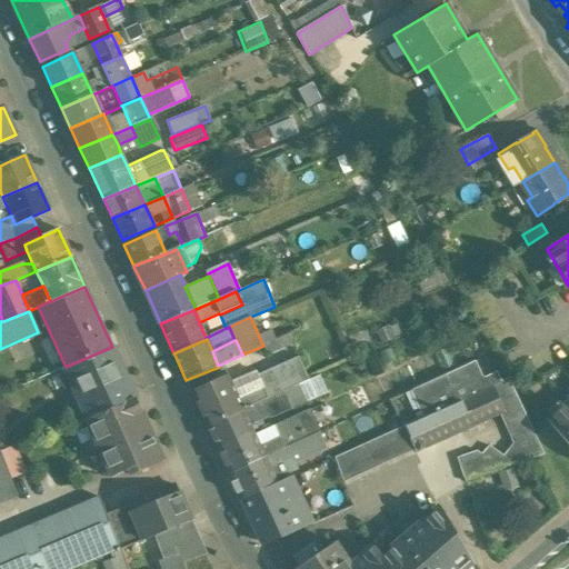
[(112,347),(66,367),(89,418),(89,419),(136,399),(112,347)]
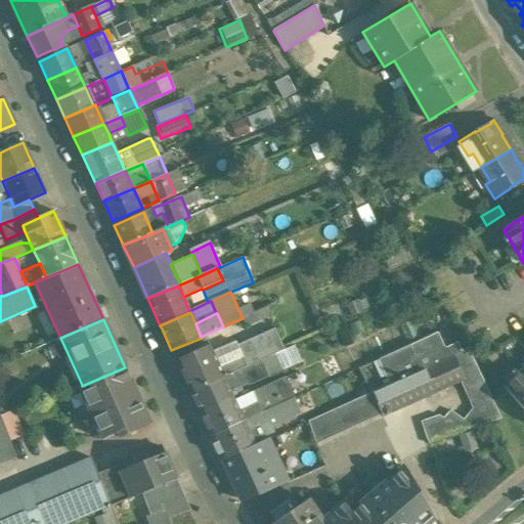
[(448,328),(378,360),(389,384),(400,379),(462,351),(448,328)]
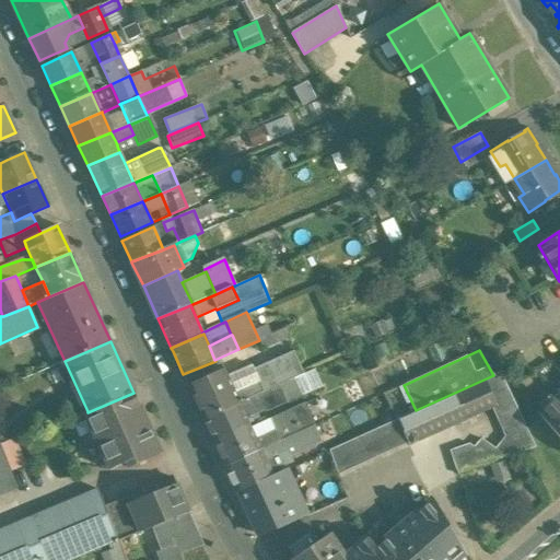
[(224,369),(188,385),(203,420),(238,403),(259,394),(279,385),(304,374),(293,351),(254,369),(259,382),(235,392),(228,375),(224,369)]
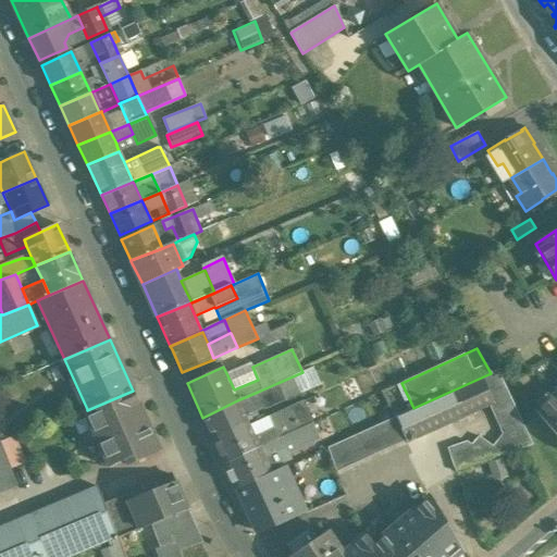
[(258,380),(252,367),(250,362),(226,373),(234,390),(258,380)]
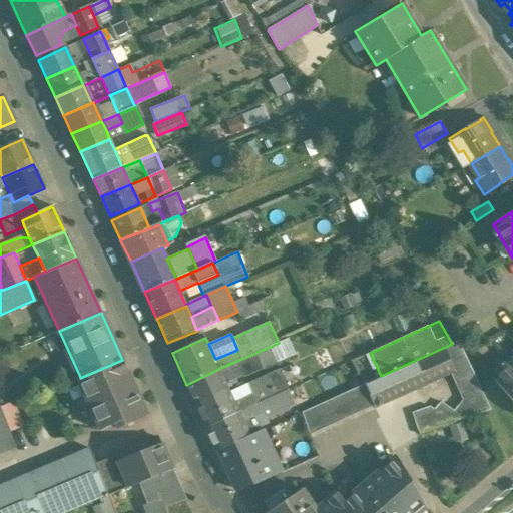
[(490,409),(458,341),(452,344),(392,371),(403,395),(450,374),(454,372),(462,391),(472,416),(490,409)]
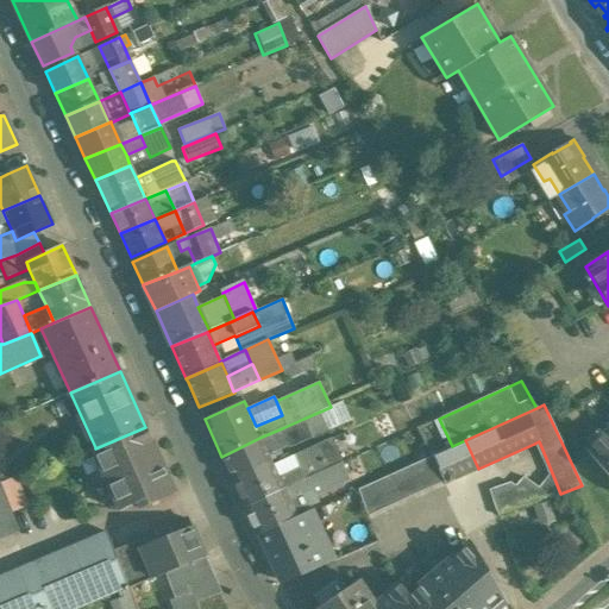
[(331,407),(303,419),(307,428),(312,438),(327,429),(339,424),(331,407)]
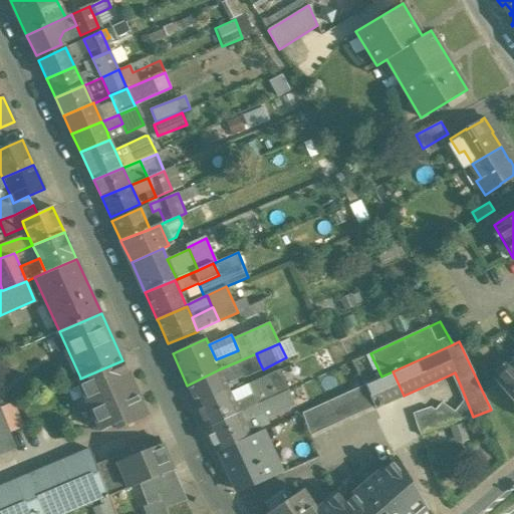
[(256,353),(238,361),(244,374),(245,376),(263,369),(259,361),(256,353)]
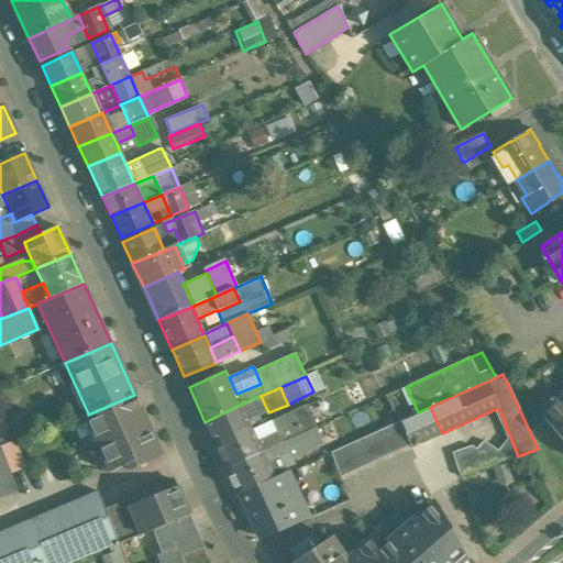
[(134,395),(88,415),(88,414),(84,416),(110,473),(128,465),(130,472),(163,459),(134,395)]
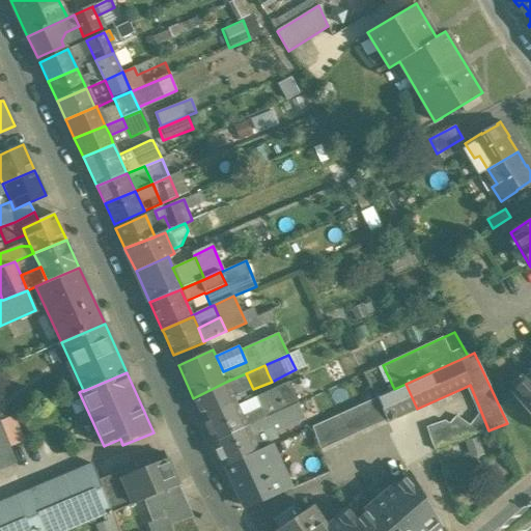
[(246,373),(226,382),(227,383),(232,395),(252,387),(246,373)]
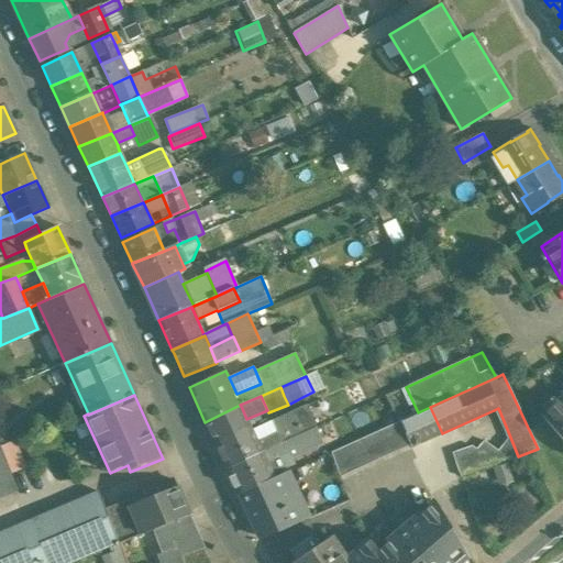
[(562,397),(541,416),(562,441),(562,397)]
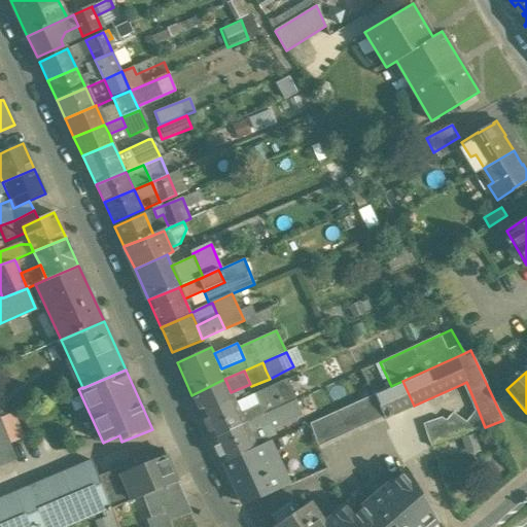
[(273,385),(276,391),(282,407),(296,399),(287,379),(273,385)]
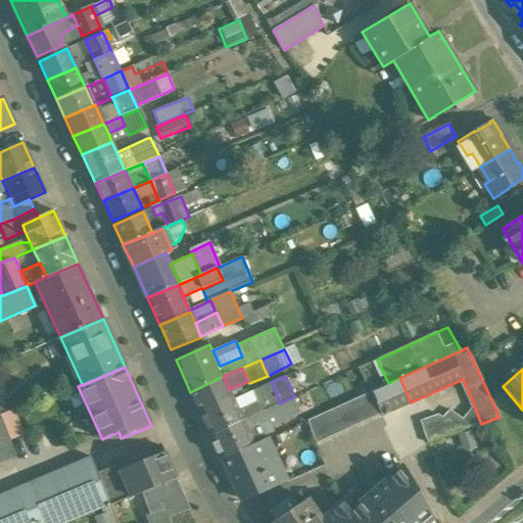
[(229,389),(224,377),(190,392),(200,416),(234,400),(229,389)]
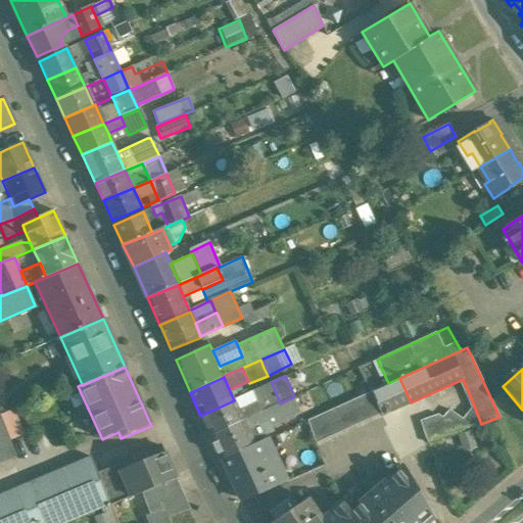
[(388,383),(372,390),(373,391),(381,414),(382,416),(411,402),(399,378),(388,383)]
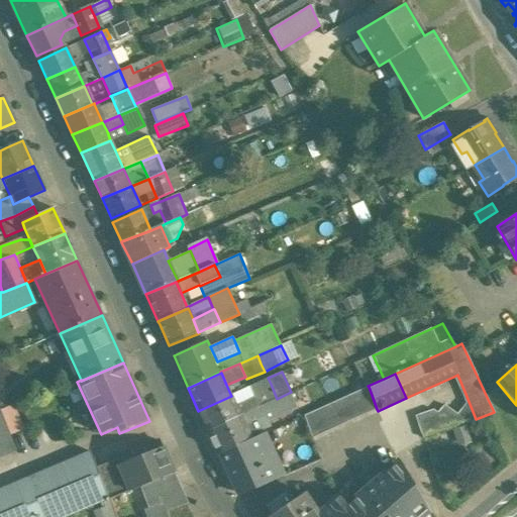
[(271,384),(251,392),(253,396),(259,406),(277,399),(271,384)]
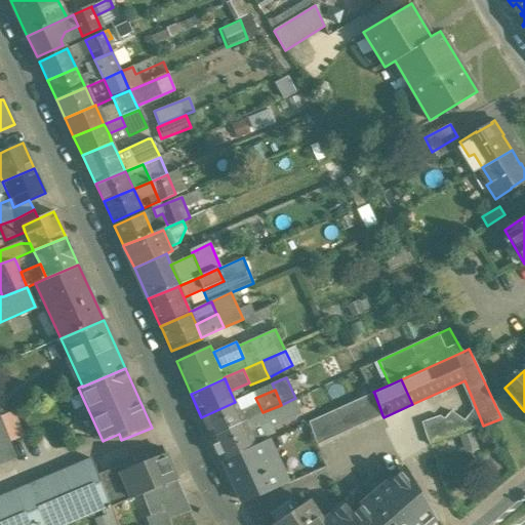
[(373,392),(309,422),(317,445),(382,415),(374,393),(373,392)]
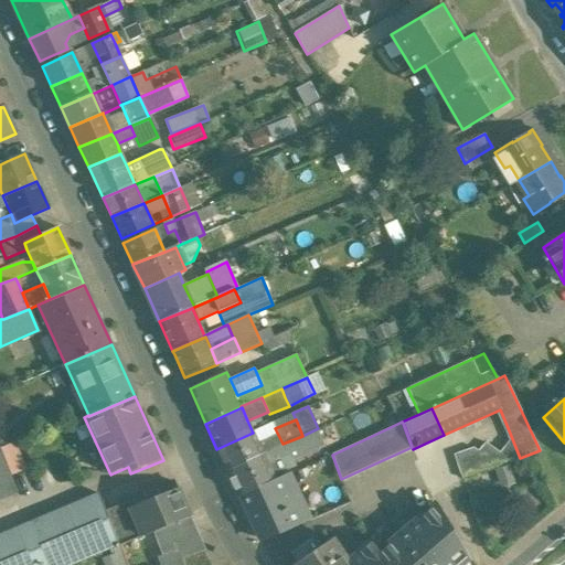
[(475,447),(454,455),(462,478),(520,458),(509,430),(502,450),(488,441),(479,450),(475,447)]
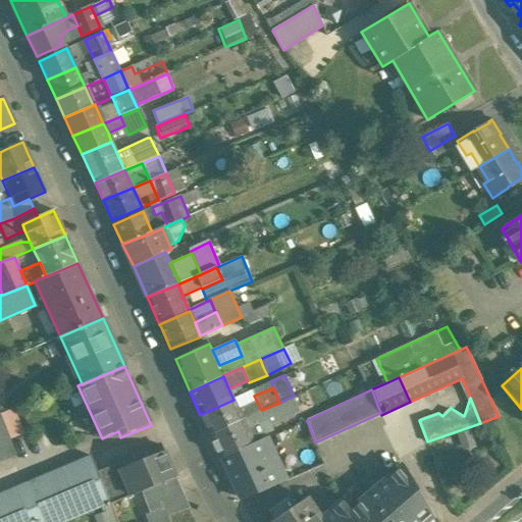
[(233,400),(200,415),(209,434),(243,419),(238,408),(233,400)]
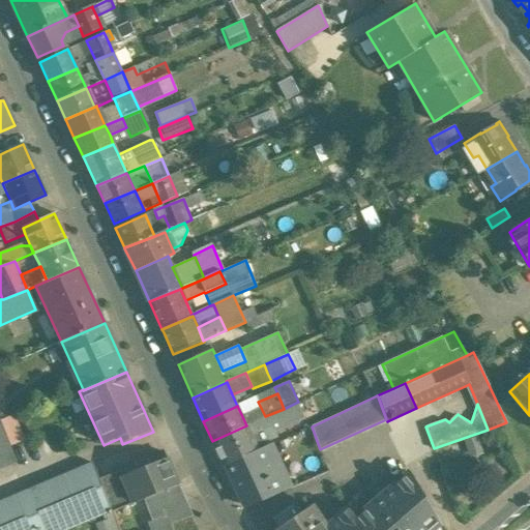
[(260,406),(246,412),(246,411),(241,414),(246,425),(254,422),(265,416),(260,406)]
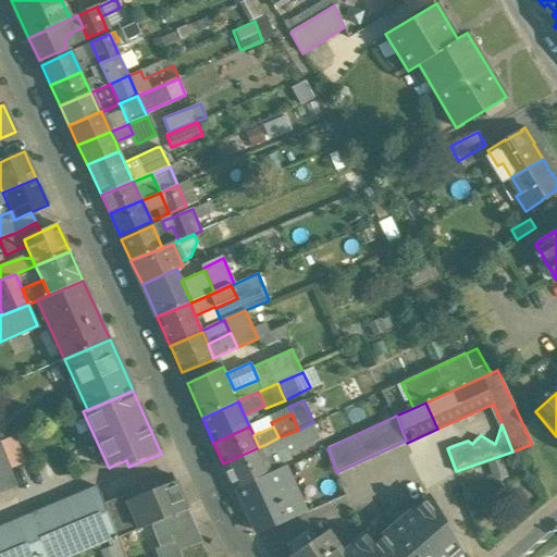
[(298,430),(279,437),(282,445),(286,455),(306,446),(298,430)]
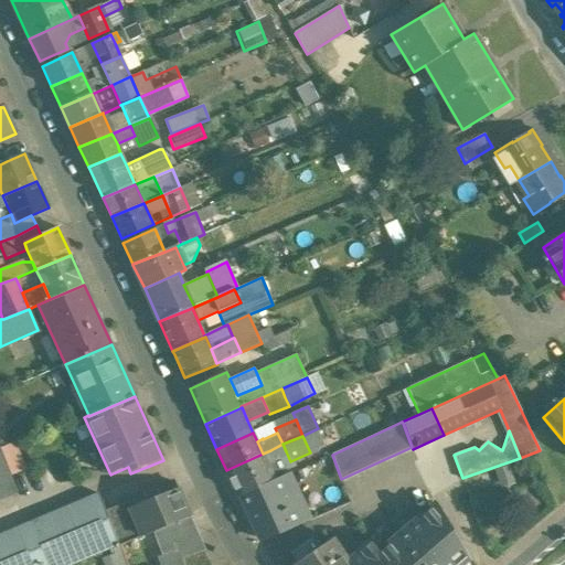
[(283,444),(270,450),(274,458),(286,451),(283,444)]
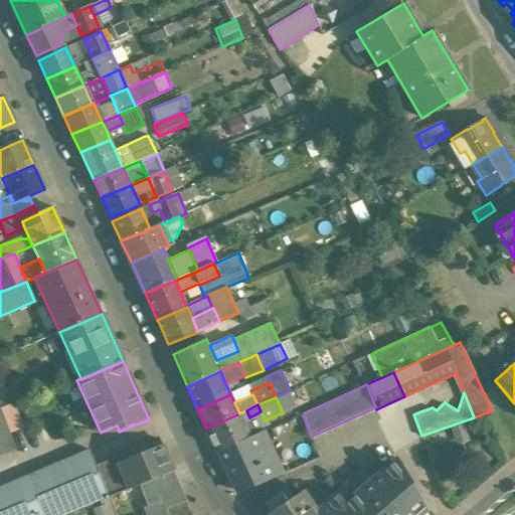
[(0,407),(0,456),(16,449),(0,407)]
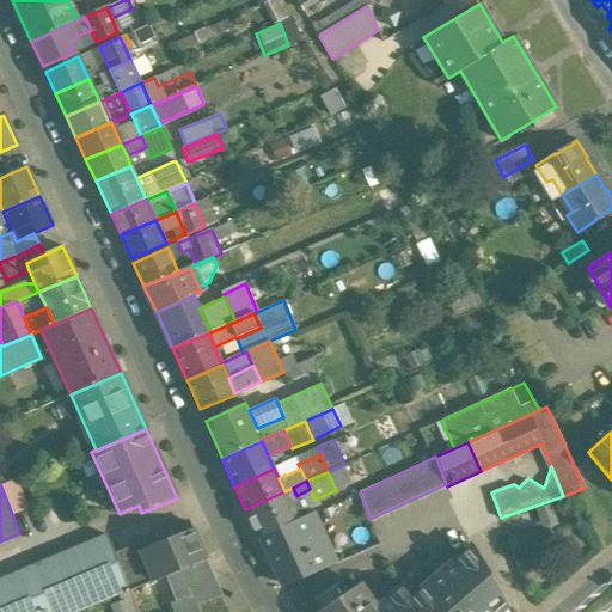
[(285,491),(245,509),(258,537),(261,537),(298,520),(291,503),(285,491)]
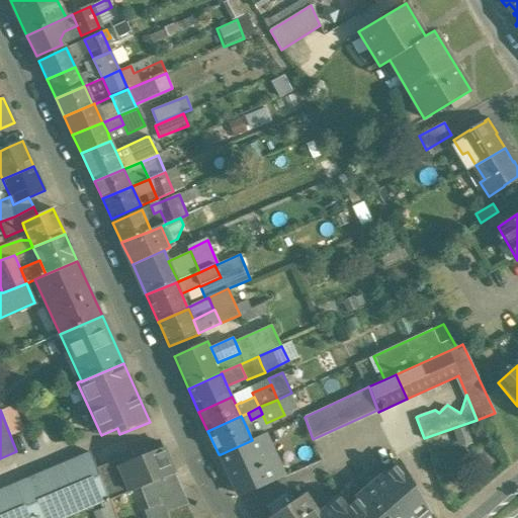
[(252,440),(221,454),(234,481),(239,479),(246,494),(284,476),(274,450),(263,456),(255,438),(252,440)]
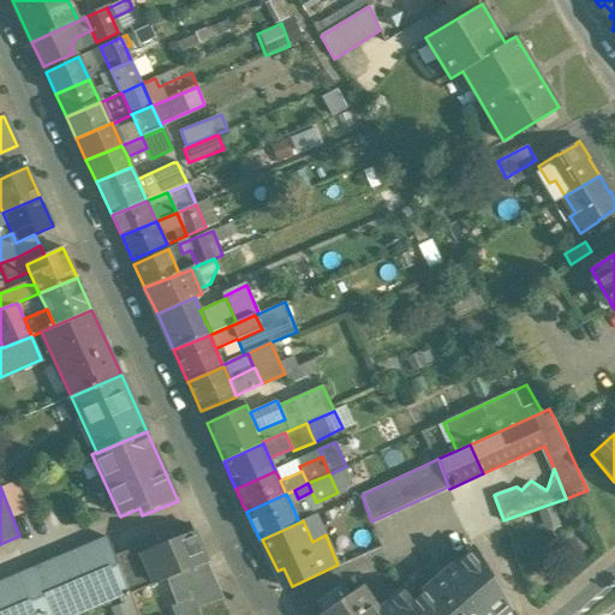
[(189,525),(138,545),(138,547),(154,584),(168,578),(185,572),(206,562),(189,525)]
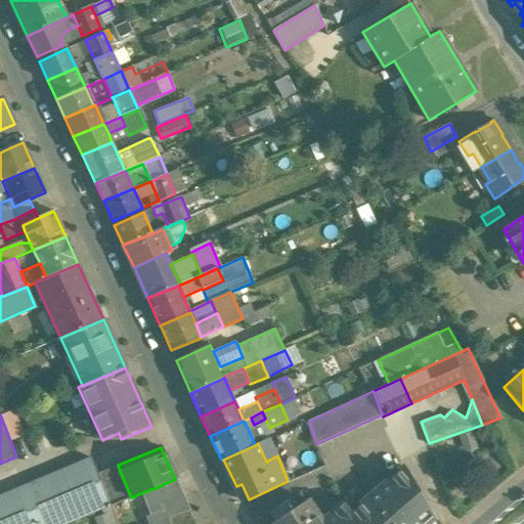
[(92,459),(0,496),(0,523),(61,523),(106,506),(107,508),(131,497),(118,466),(98,474),(92,459)]
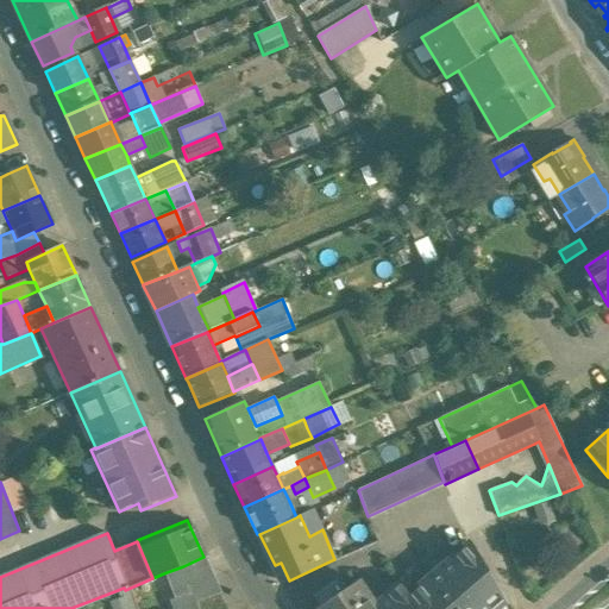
[(400,585),(375,606),(377,608),(504,608),(510,606),(471,544),(408,597),(400,585)]
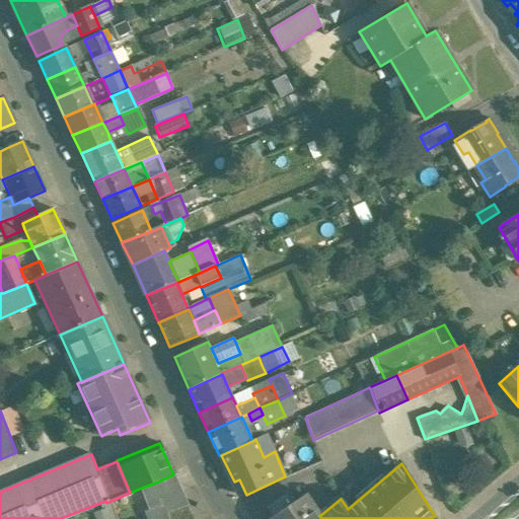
[(166,514),(188,506),(173,474),(156,483),(166,514)]
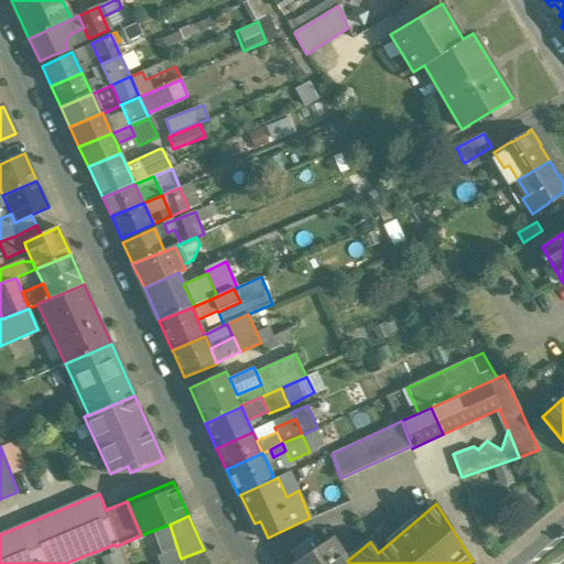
[(183,563),(181,559),(170,524),(154,530),(162,554),(158,556),(159,563),(183,563)]
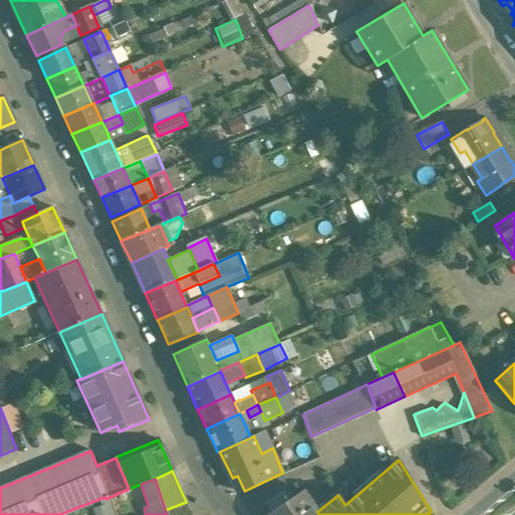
[(284,490),(265,504),(271,513),(291,500),(284,490)]
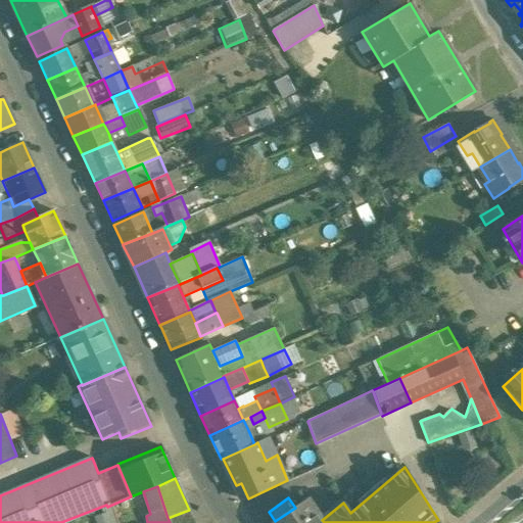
[(271,522),(324,522),(322,520),(307,498),(295,508),(275,521),(271,522)]
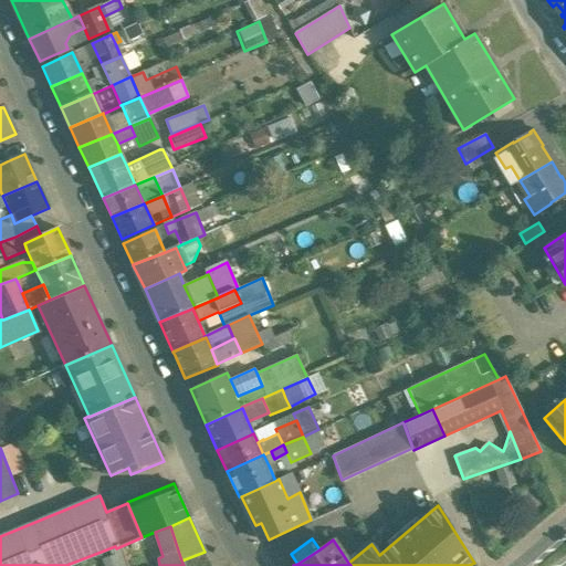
[(105,565),(127,565),(121,547),(102,555),(105,565)]
